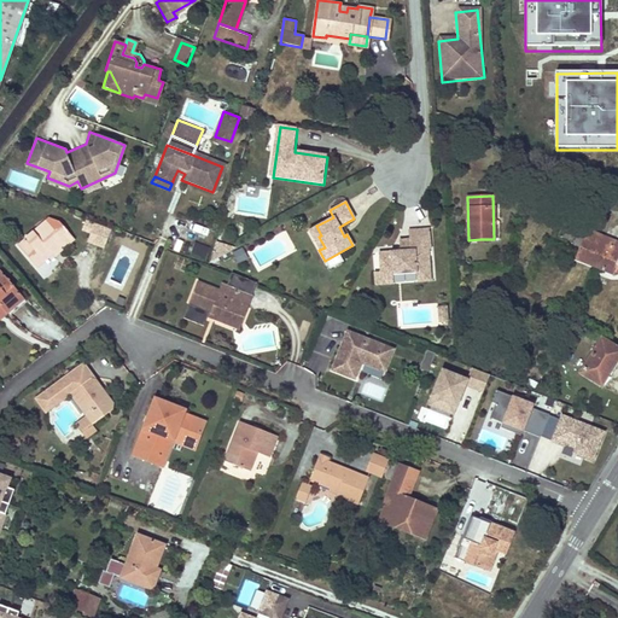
[(56,232),(45,220),(22,239),(31,250),(25,255),(35,267),(50,255),(63,244),(66,246),(74,240),(62,226),(56,232)]
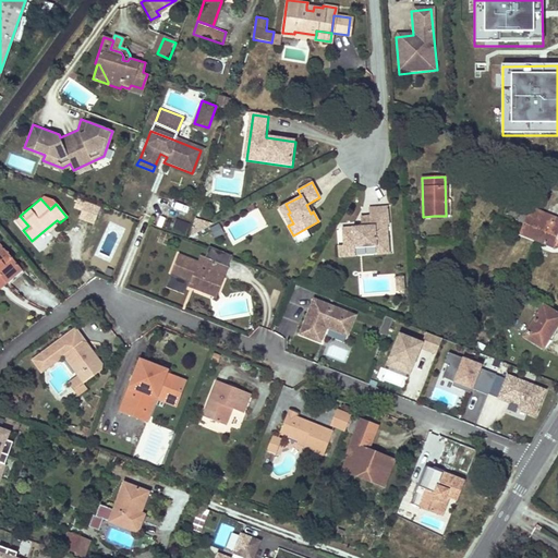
[(98,208),(76,199),(74,207),(82,210),(79,217),(93,222),(98,208)]
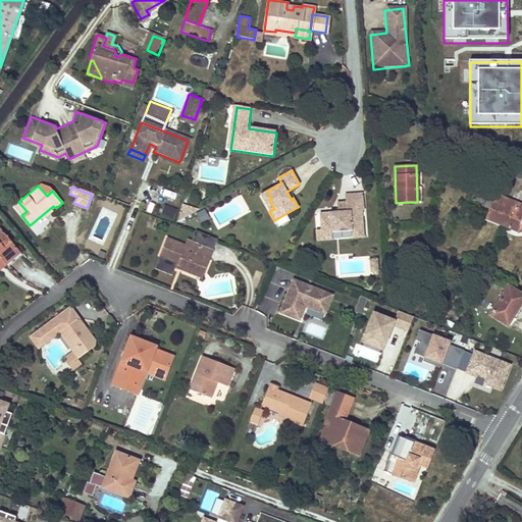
[(271,199),(267,191),(260,195),(265,203),(269,200),(271,199)]
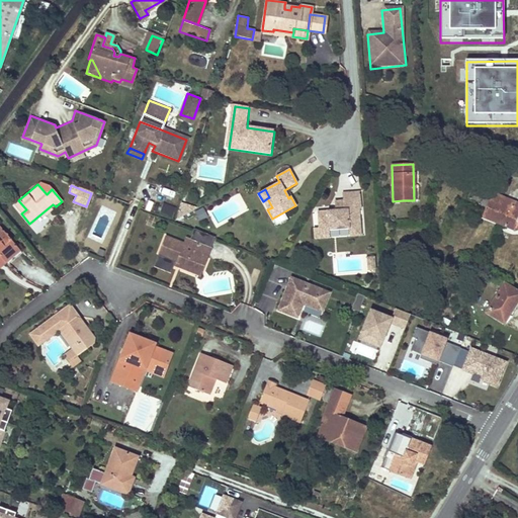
[(359,208),(358,190),(341,192),(342,199),(342,202),(334,202),(334,209),(316,210),(318,228),(327,227),(327,230),(348,228),(348,231),(359,230),(358,208),(359,208)]
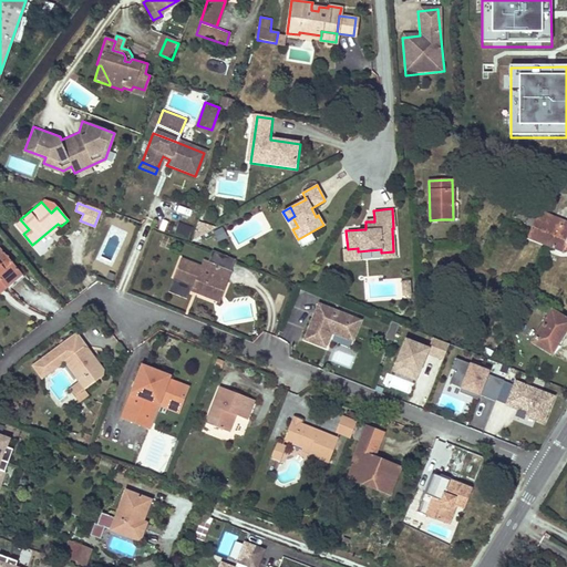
[(527,217),(525,220),(524,224),(531,227),(526,237),(562,251),(564,247),(566,241),(566,222),(550,216),(546,225),(534,220),(536,215),(524,209),(522,216),(527,217)]
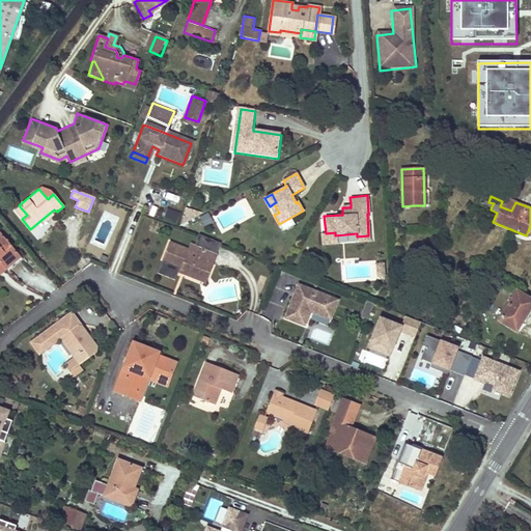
[(511,211),(515,202),(504,197),(502,201),(500,206),(511,211)]
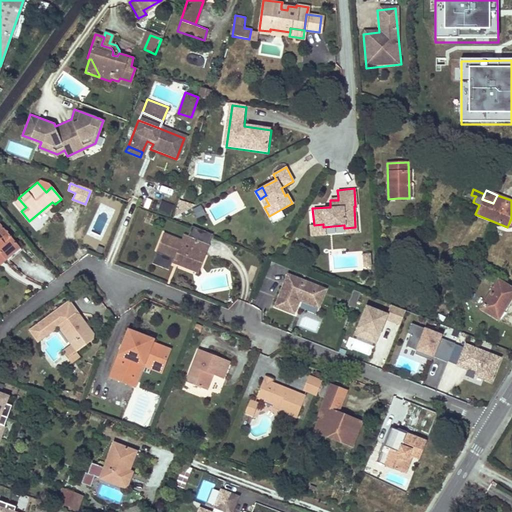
[(26,207),(18,198),(14,202),(21,211),(26,207)]
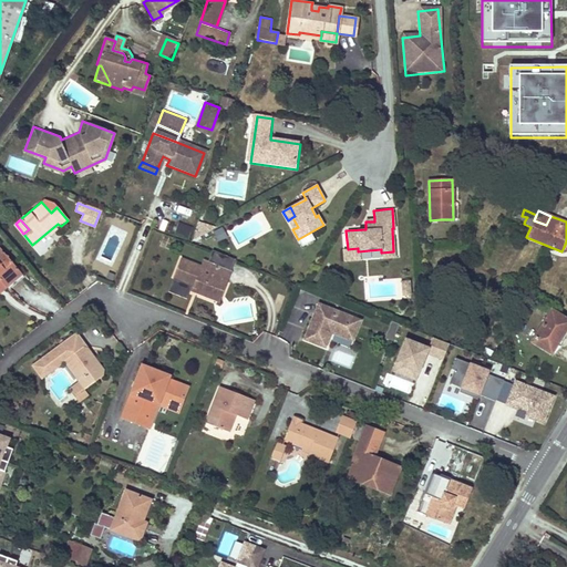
[(58,224),(45,234),(48,237),(61,226),(58,224)]
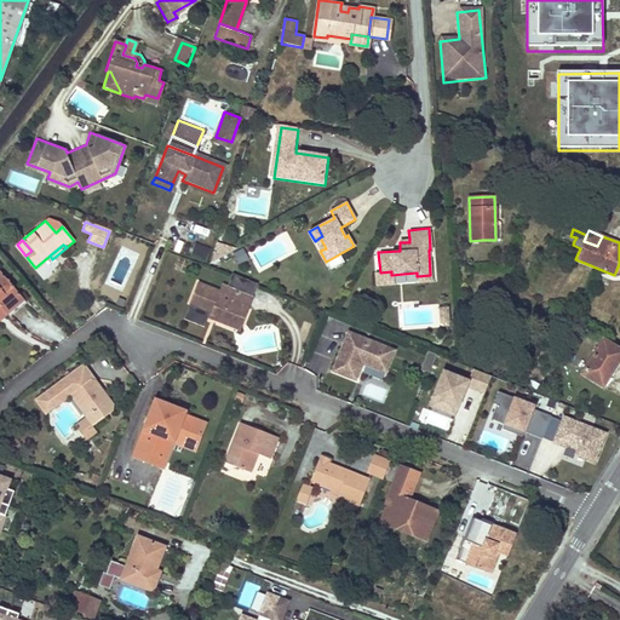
[(239,264),(248,260),(244,248),(234,253),(239,264)]
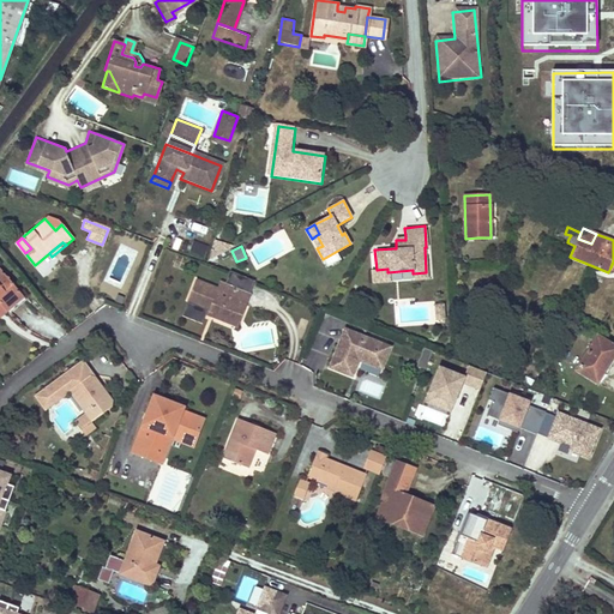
[(387,272),(387,269),(377,270),(377,282),(389,281),(387,272)]
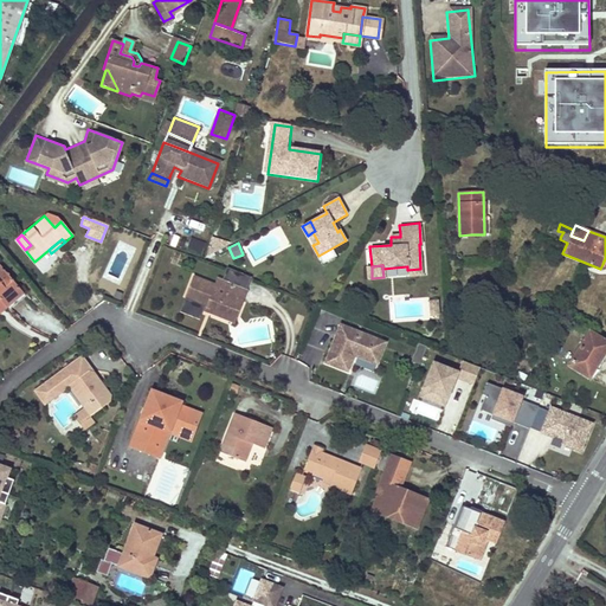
[(192,277),(179,313),(197,318),(200,309),(201,305),(210,308),(208,313),(224,318),(229,309),(237,313),(250,278),(225,269),(221,278),(225,281),(221,289),(192,277)]
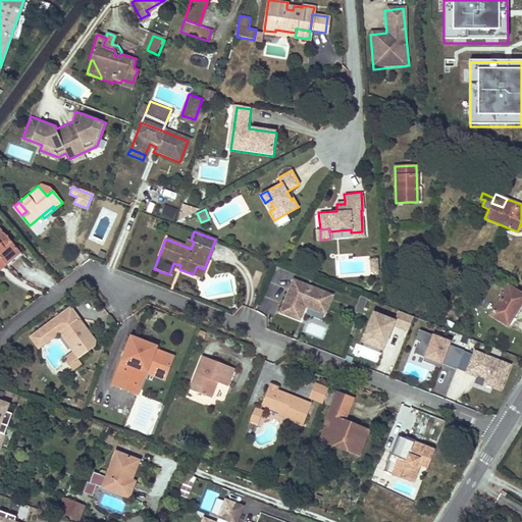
[(0,261),(4,268),(20,255),(5,237),(0,240),(0,261)]
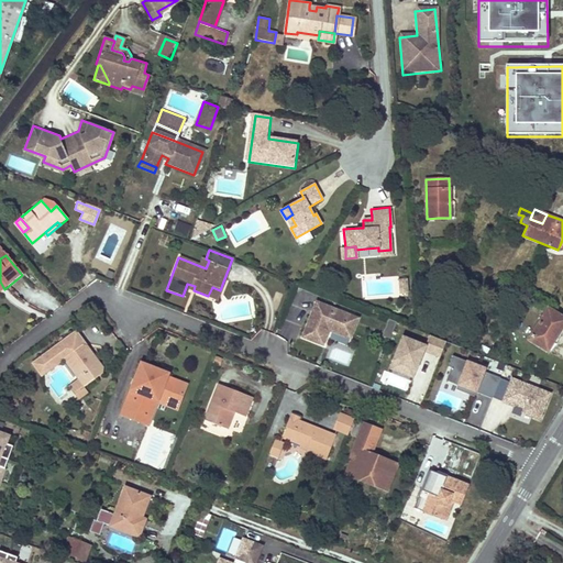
[(407,295),(406,280),(398,282),(399,295),(407,295)]
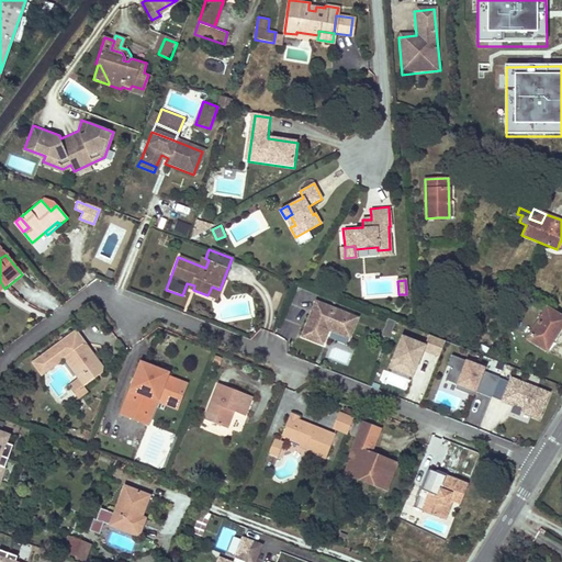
[(212,287),(208,295),(215,299),(220,290),(212,287)]
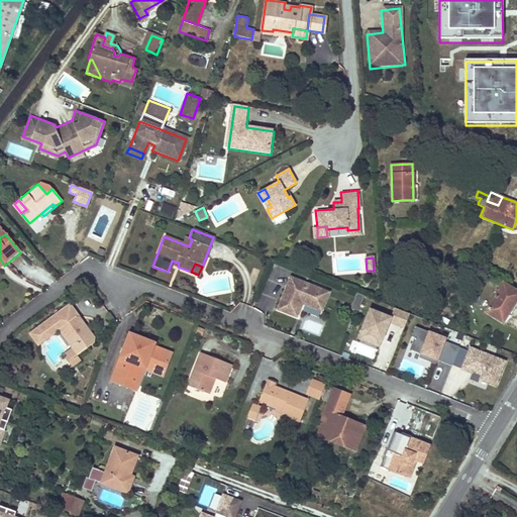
[(320,311),(327,292),(290,278),(278,309),(296,316),(301,303),(320,311)]
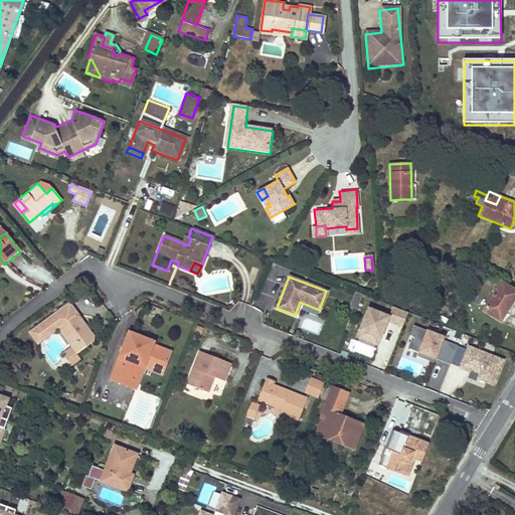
[(484,310),(492,315),(500,320),(514,296),(514,289),(501,281),(484,310)]
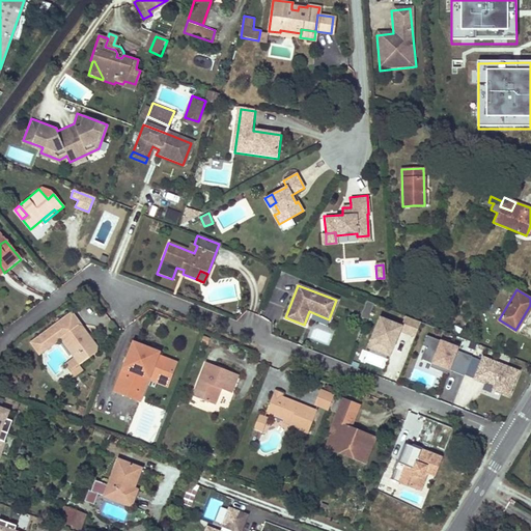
[(81,326),(70,310),(55,320),(63,332),(74,325),(81,326)]
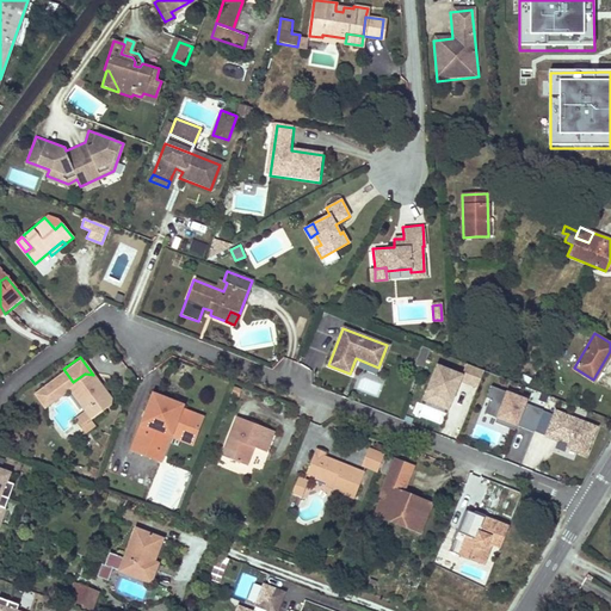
[(461,374),(437,364),(426,390),(427,390),(450,400),(451,400),(460,380),(476,387),(483,369),(466,363),(461,374)]
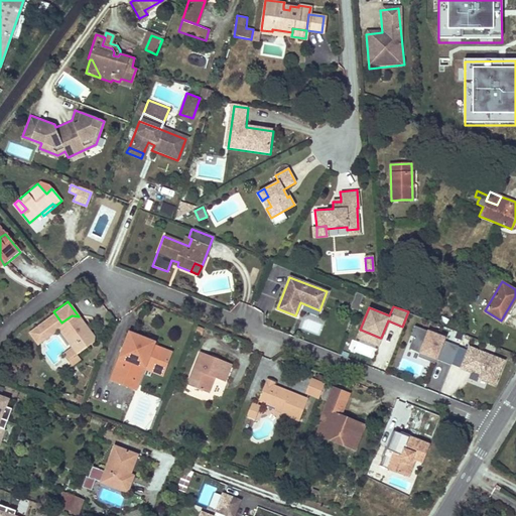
[(72,315),(61,323),(53,311),(27,331),(35,342),(55,328),(70,347),(75,354),(91,343),(92,336),(79,316),(72,315)]
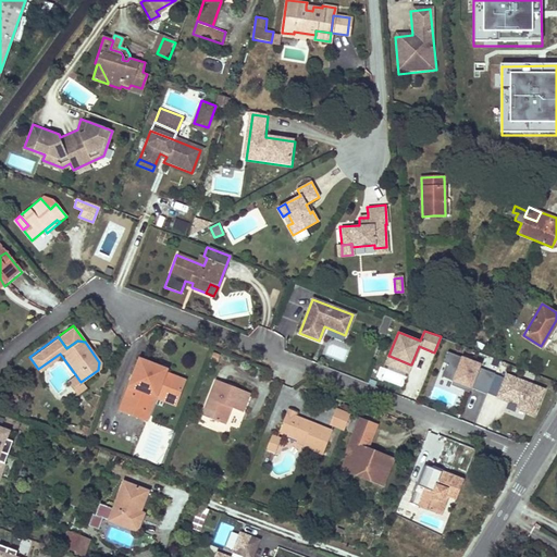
[(449,353),(441,375),(452,380),(450,384),(462,390),(465,384),(470,387),(485,393),(494,372),(478,367),(479,363),(449,353)]
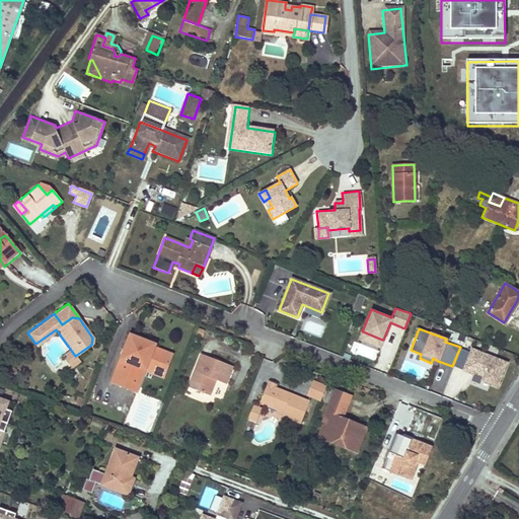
[(382,340),(363,331),(360,339),(380,347),(382,340)]
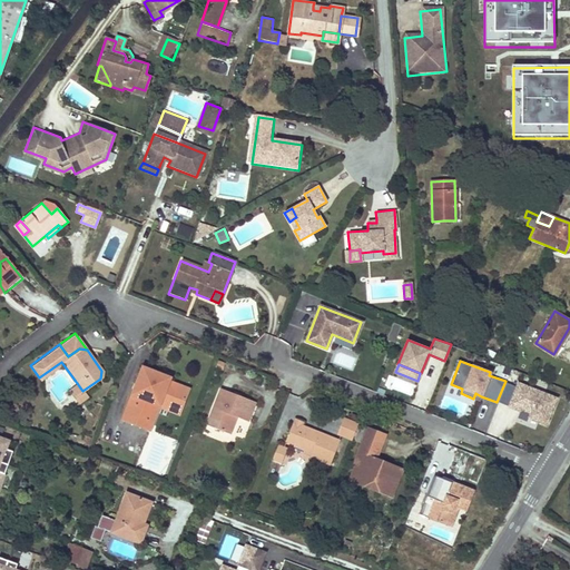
[(149,401),(157,404),(158,400),(178,408),(186,387),(166,380),(167,376),(140,366),(120,419),(148,430),(150,422),(143,419),(149,401)]
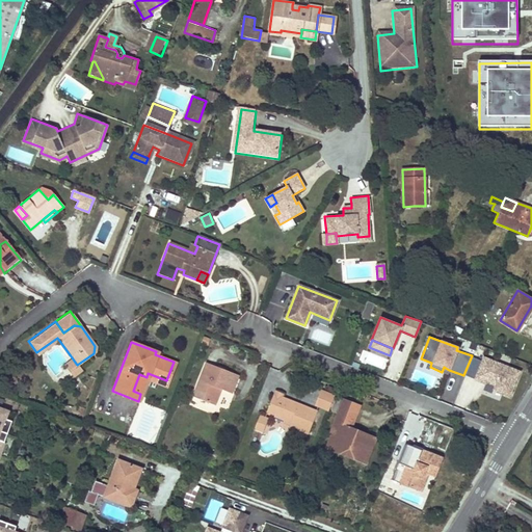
[(509,395),(519,370),(482,356),(474,378),(482,381),(483,380),(495,384),(493,389),(509,395)]
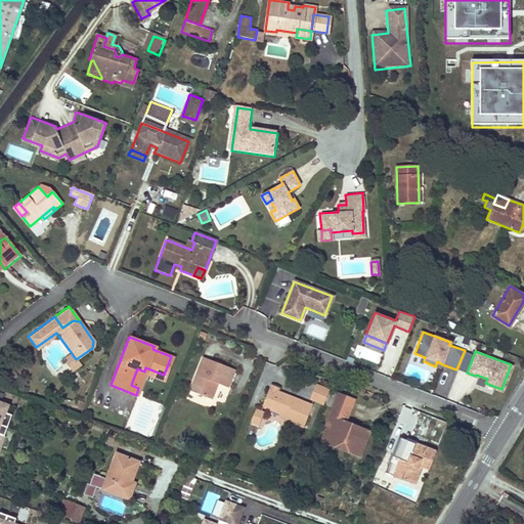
[(63,357),(68,364),(76,359),(71,352),(63,357)]
